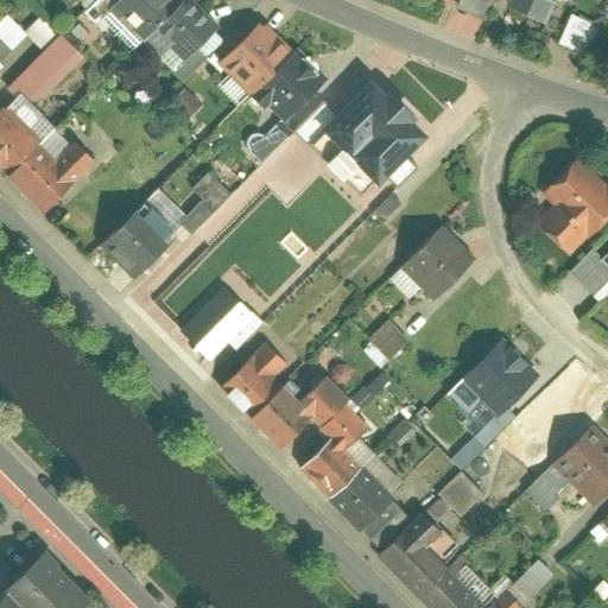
[(128,54),(141,42),(181,81),(225,37),(188,0),(177,0),(176,0),(94,0),(84,10),(128,54)]
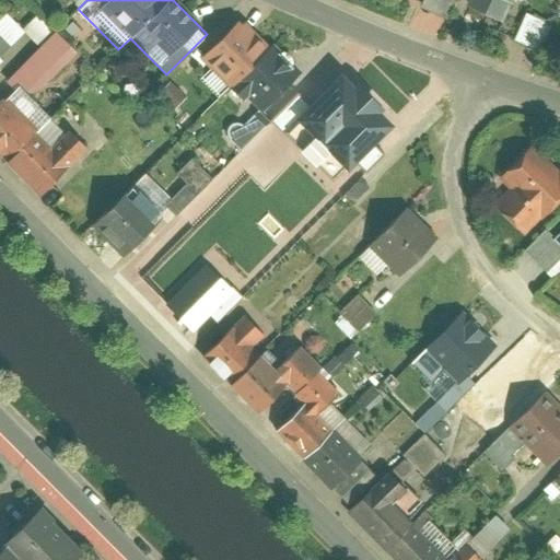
[(471,0),(469,4),(509,21),(517,0),(471,0)]
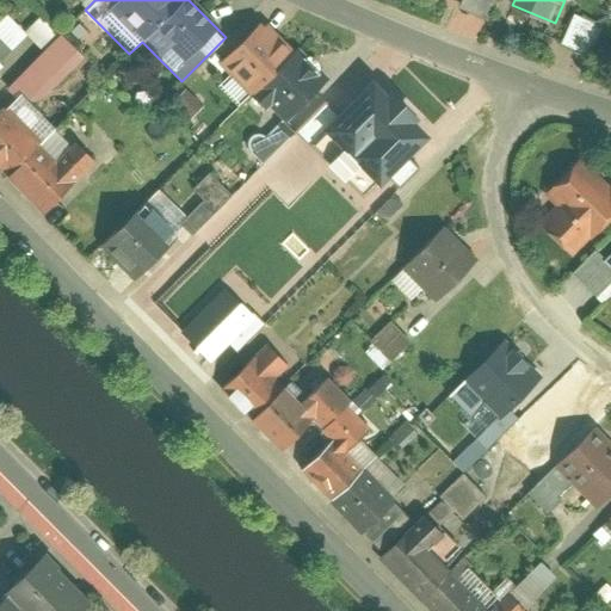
[(0,61),(28,36),(5,12),(0,14),(0,61)]
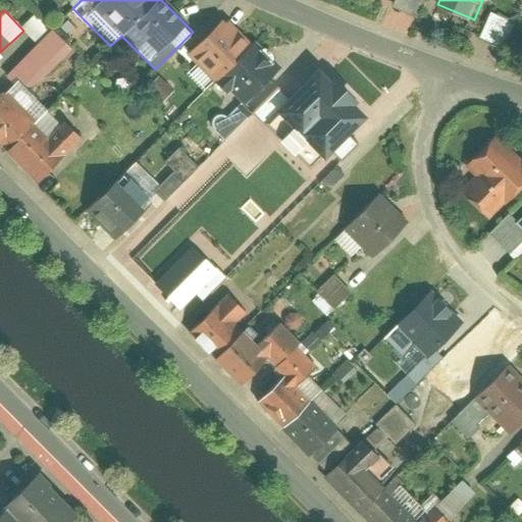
[(489,11),(478,37),(503,47),(513,21),(489,11)]
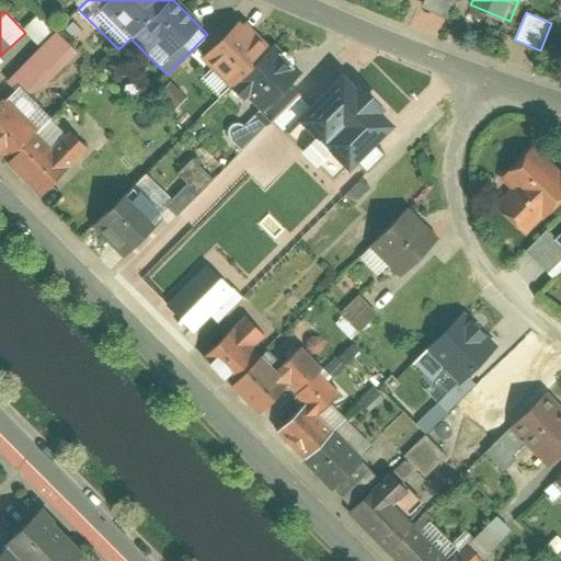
[(239,13),(196,55),(230,90),(231,89),(256,114),(298,75),(239,13)]
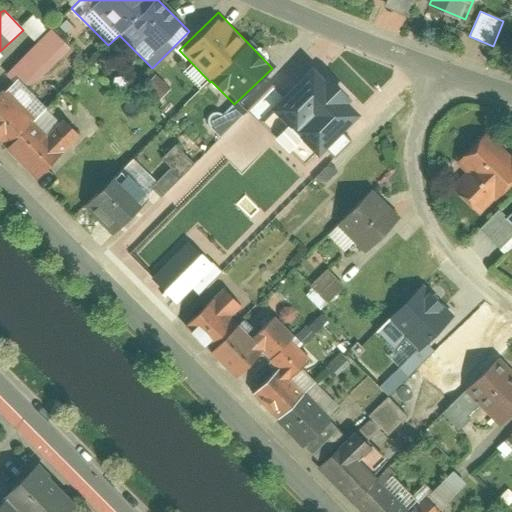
[(50,28),(8,69),(28,90),(71,48),(50,28)]
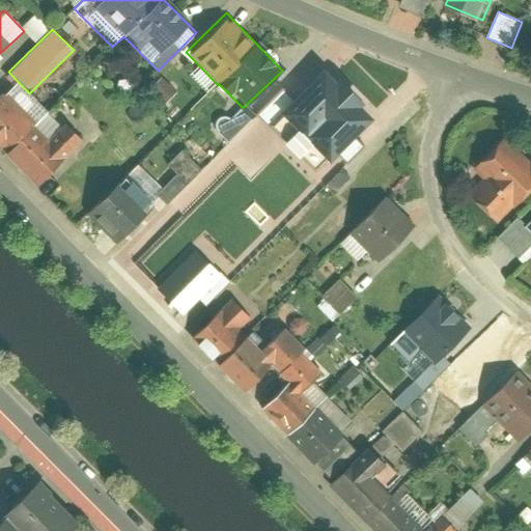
[(319,62),(261,113),(311,170),(369,120),(319,62)]
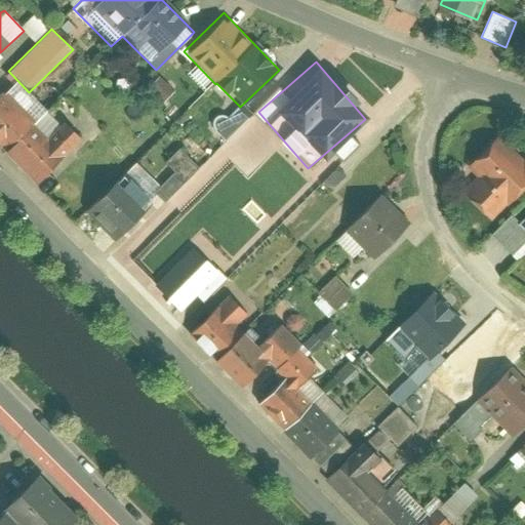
[(196,65),(188,72),(202,87),(210,80),(196,65)]
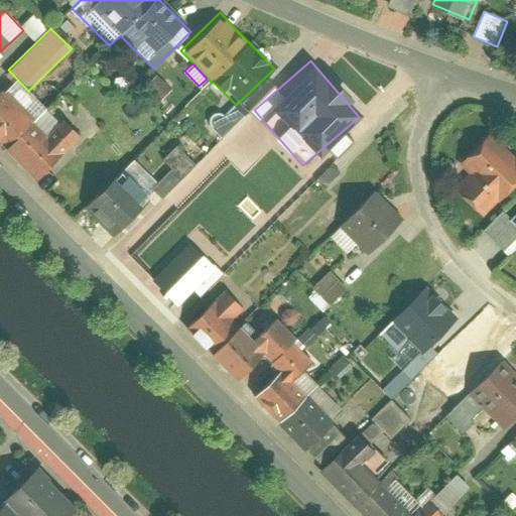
[(0,146),(32,180),(76,139),(13,76),(0,88),(0,146)]
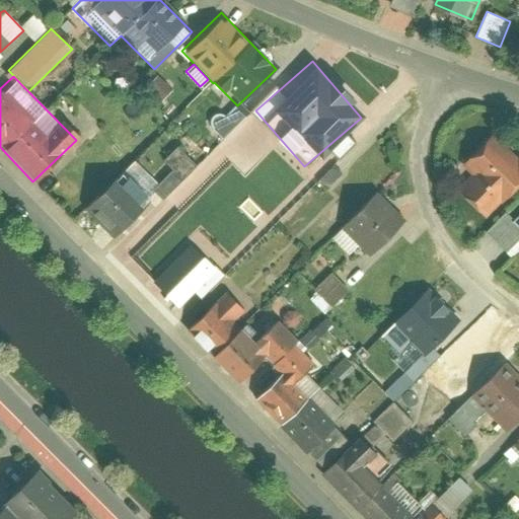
[(518,155),(515,160),(484,132),(455,163),(466,172),(448,193),(477,219),(502,192),(505,195),(518,178),(518,155)]
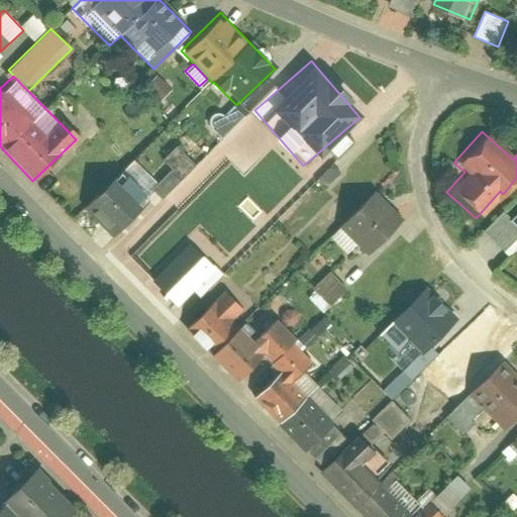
[(160,160),(169,169),(149,188),(160,199),(195,165),(175,144),(160,160)]
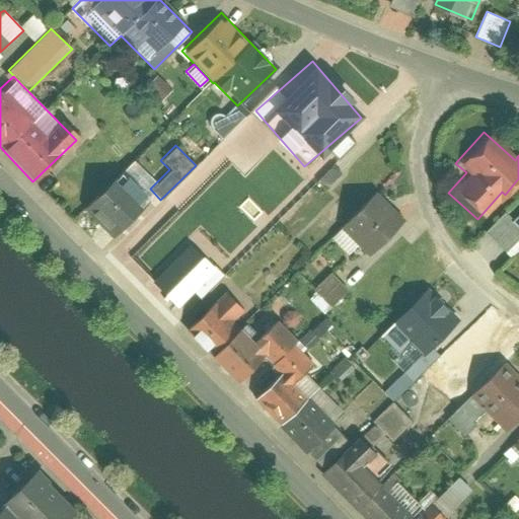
[(109,236),(147,201),(119,170),(81,206),(109,236)]
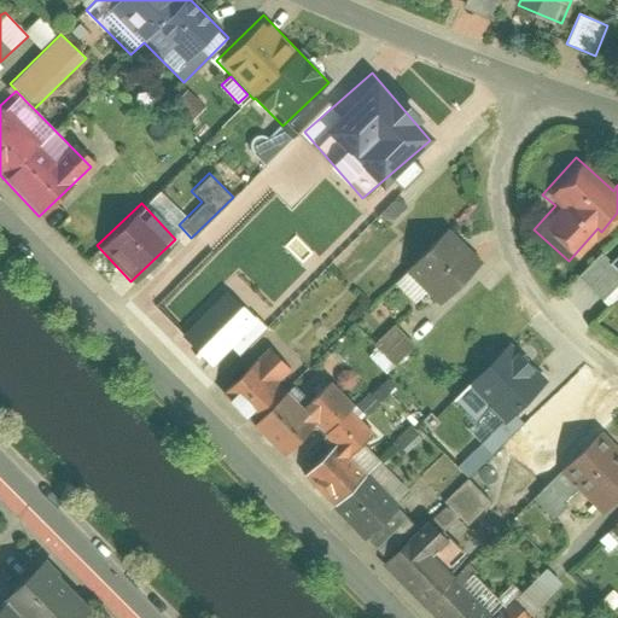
[(489,262),(456,227),(412,268),(444,303),(489,262)]
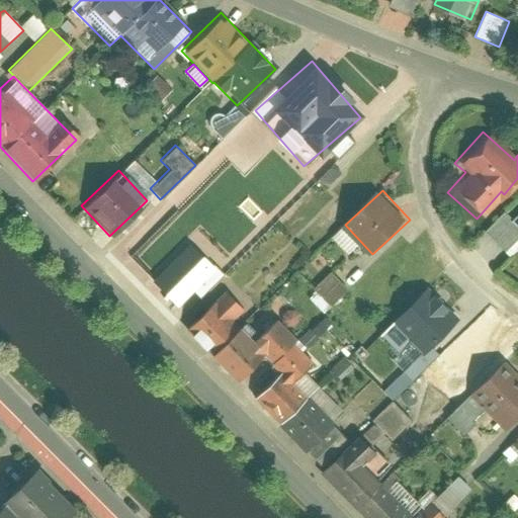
[(517,202),(506,214),(517,227),(517,202)]
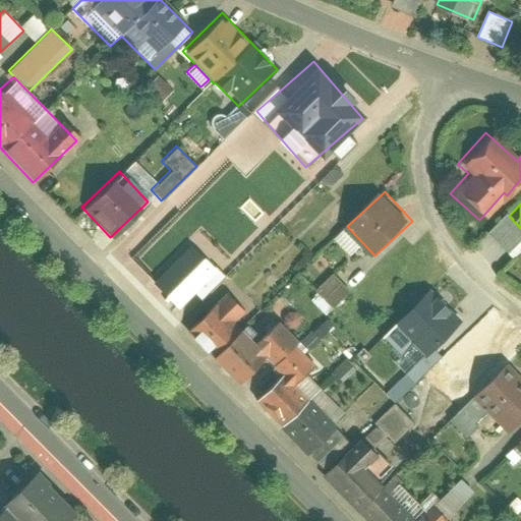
[(191,243),(155,283),(182,308),(219,269),(212,263),(191,243)]
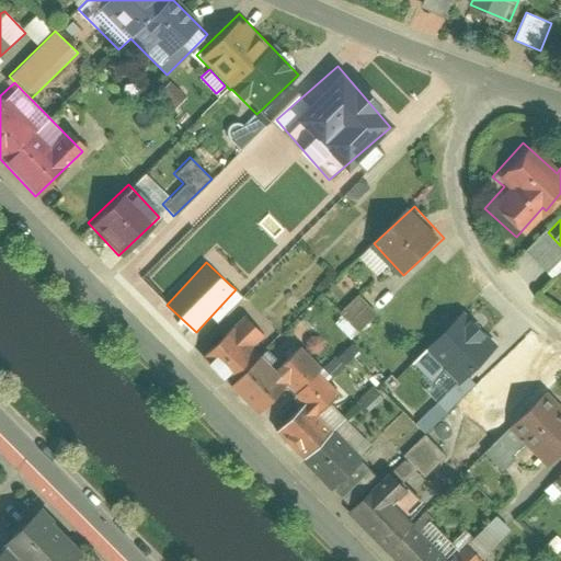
[(332,320),(350,339),(376,312),(358,295),(332,320)]
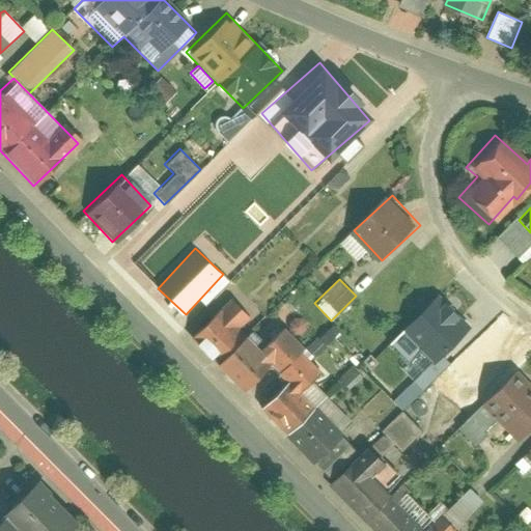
[(434,362),(468,328),(437,298),(392,342),(409,359),(420,348),(434,362)]
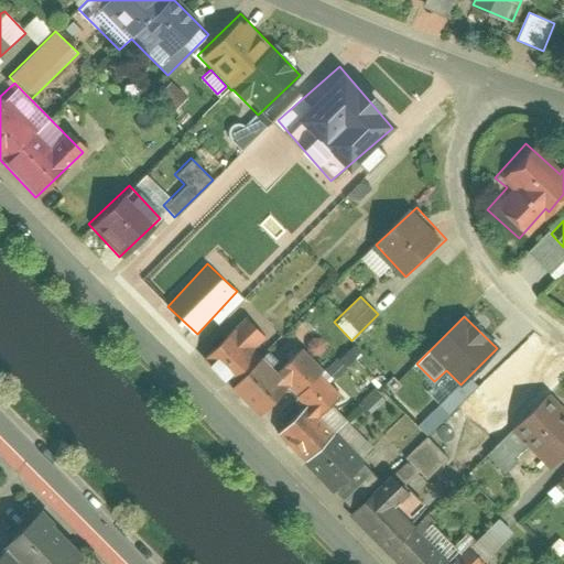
[(234,345),(209,372),(250,410),(267,391),(274,383),(291,368),(280,357),(258,338),(247,328),(234,345)]
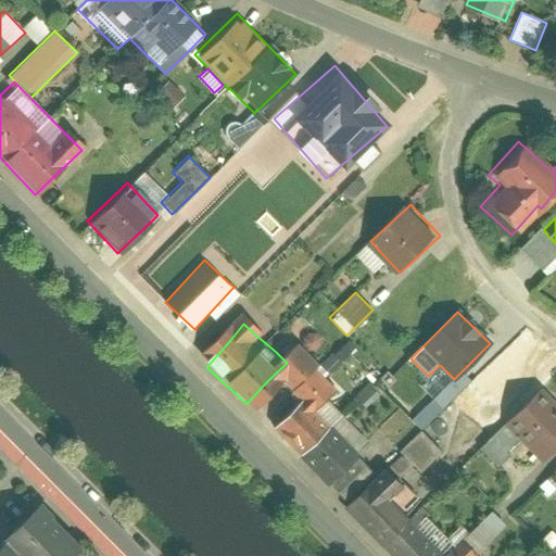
[(285,390),(261,416),(302,453),(318,436),(324,422),(342,413),(330,402),(310,382),(299,374),(285,390)]
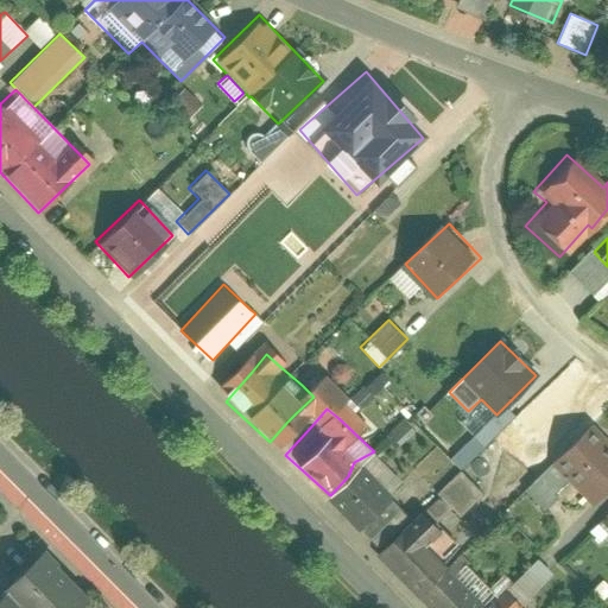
[(591,506),(607,488),(607,448),(589,430),(552,467),(591,506)]
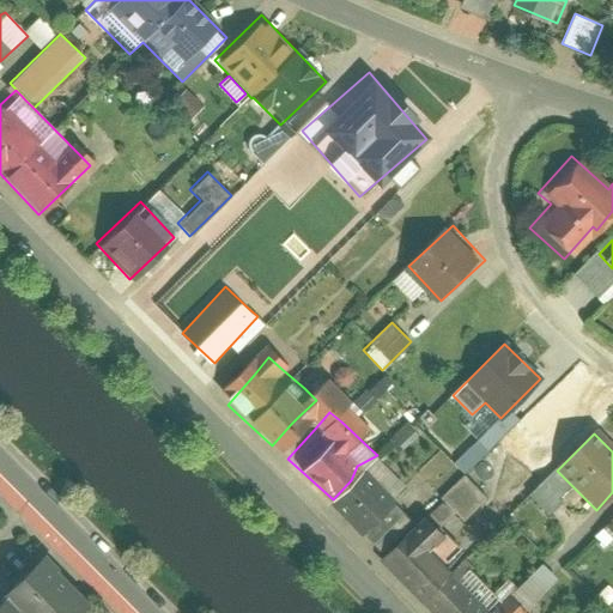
[(351,483),(325,511),(370,552),(387,533),(395,525),(413,508),(401,496),(377,474),(366,465),(351,483)]
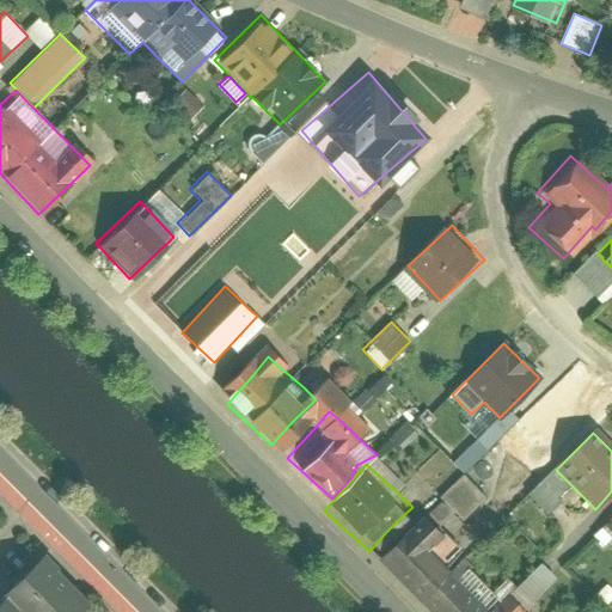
[(398,530),(372,558),(417,599),(448,568),(460,555),(424,521),(414,510),(398,530)]
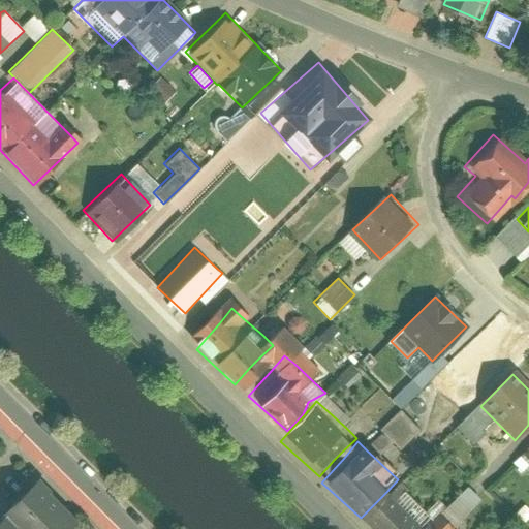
[(59,528),(65,526),(74,515),(31,478),(14,488),(0,505),(0,528),(59,528)]
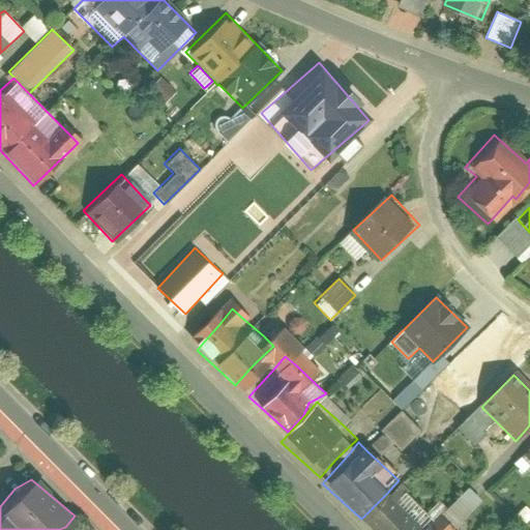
[(468,487),(439,514),(452,528),(481,500),(468,487)]
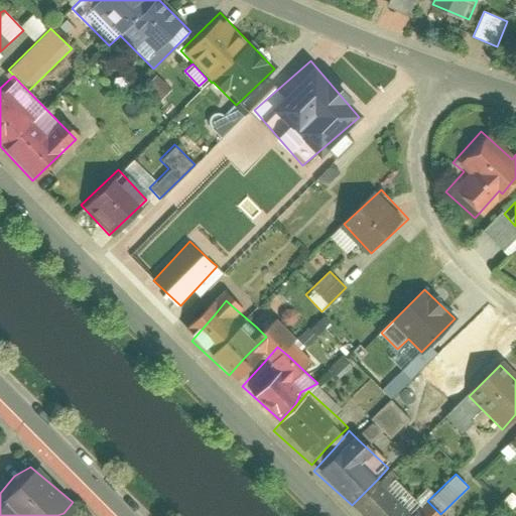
[(369,515),(404,515),(411,509),(378,479),(355,503),(369,515)]
